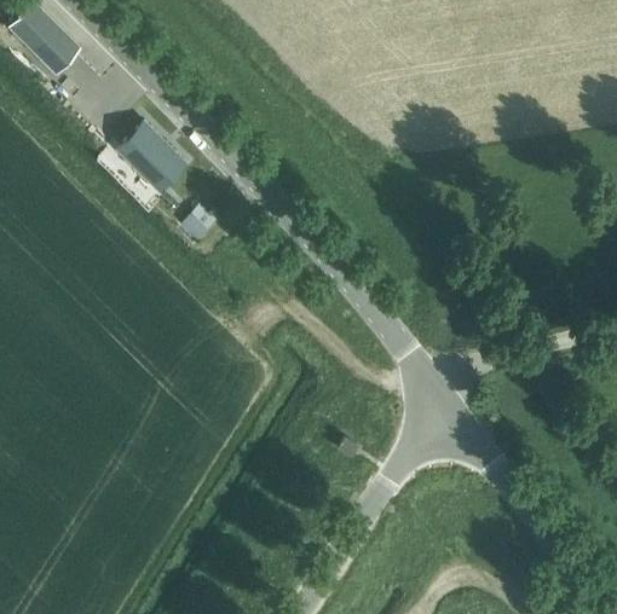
[(34,3),(10,24),(57,73),(81,48),(34,3)]
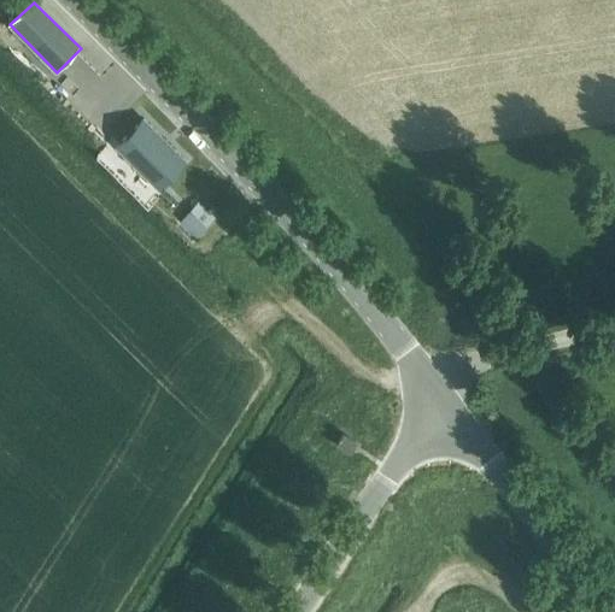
[(144,122),(115,149),(158,193),(186,165),(144,122)]
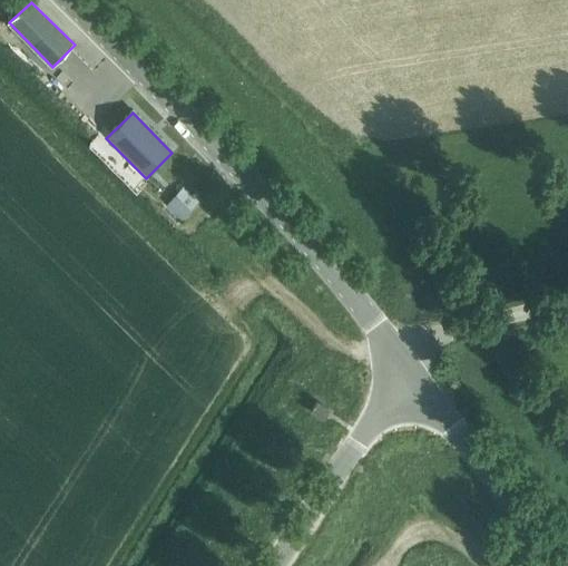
[(187,192),(172,206),(184,218),(198,203),(187,192)]
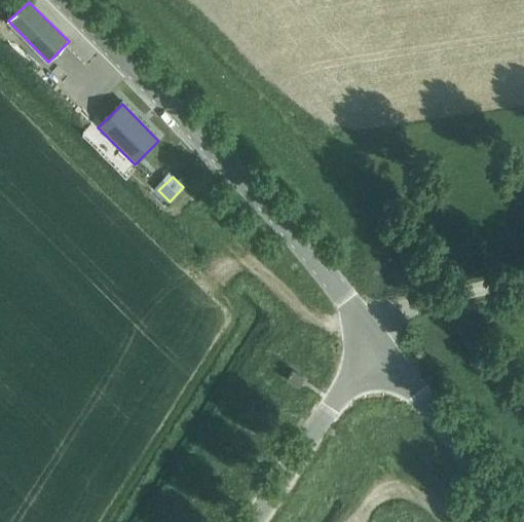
[(289,381),(299,388),(304,380),(294,374),(289,381)]
